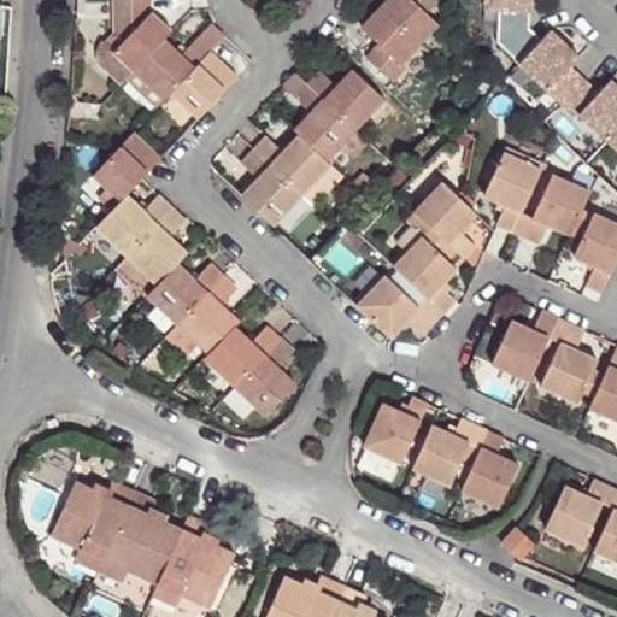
[(151,12),(150,0),(113,0),(115,29),(101,41),(97,50),(97,63),(119,86),(127,77),(133,70),(164,39),(171,31),(151,12)]
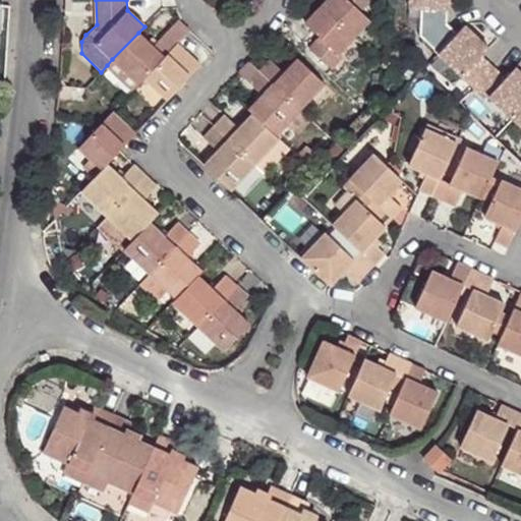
[(326,0),(321,6),(354,38),(370,20),(361,12),(369,4),(368,0),(326,0)]
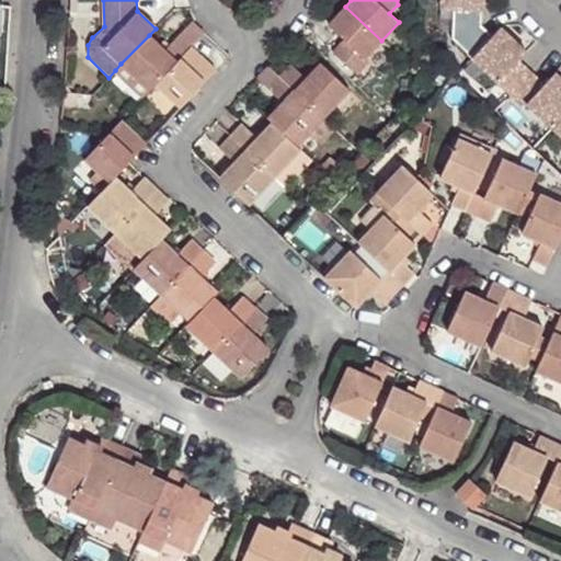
[(482,0),(443,0),(443,4),(455,6),(454,38),(471,55),(492,33),(481,23),(482,0)]
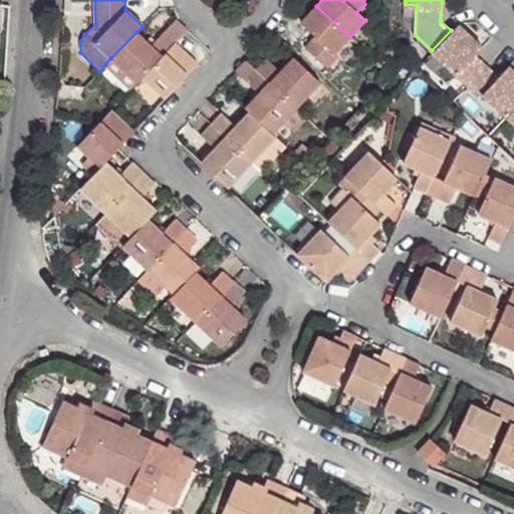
[(349,37),(316,6),(301,23),(316,37),(305,48),(327,68),(337,57),(334,54),(349,37)]
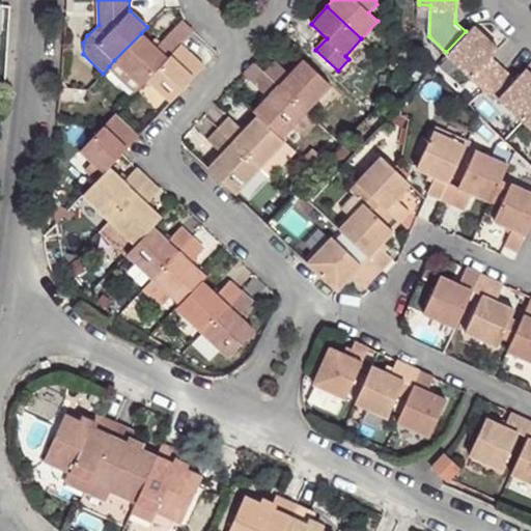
[(182,20),(169,33),(180,44),(193,31),(182,20)]
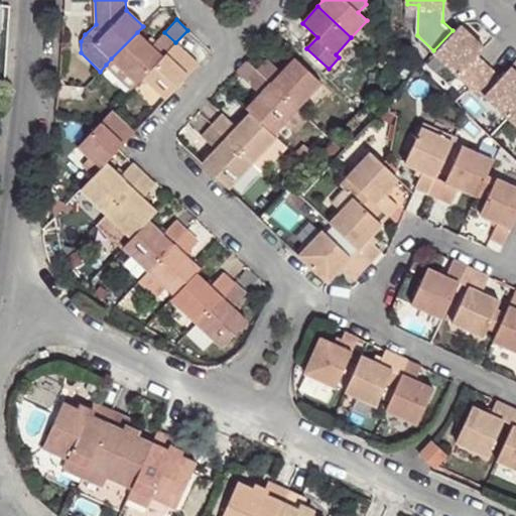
[(484,46),(468,30),(460,23),(453,30),(433,50),(468,86),(488,66),(476,54),(484,46)]
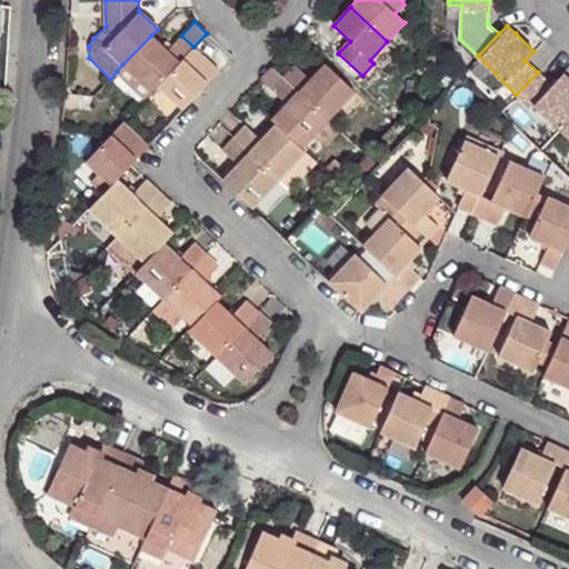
[(151,36),(122,65),(150,91),(157,86),(193,47),(181,36),(167,50),(151,36)]
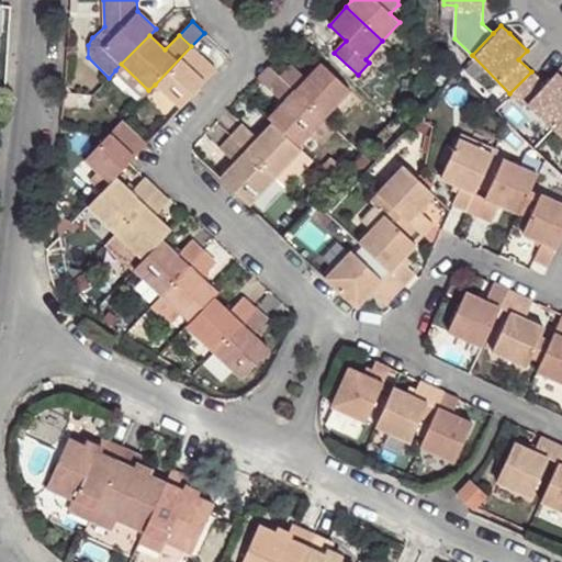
[(191,46),(155,85),(179,108),(199,88),(194,83),(200,79),(203,83),(216,70),(191,46)]
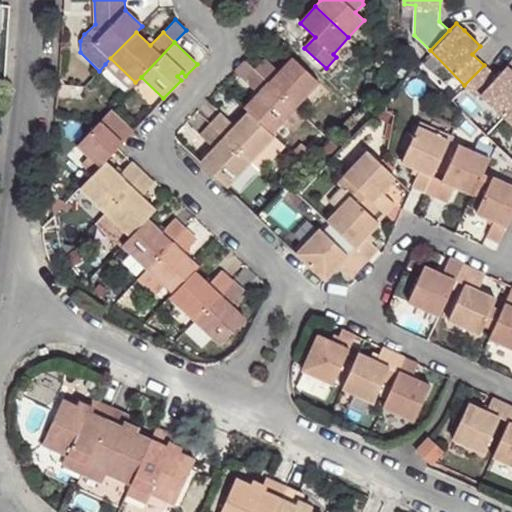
[(265,58),(254,69),(294,107),(318,81),(291,56),(278,71),(265,58)]
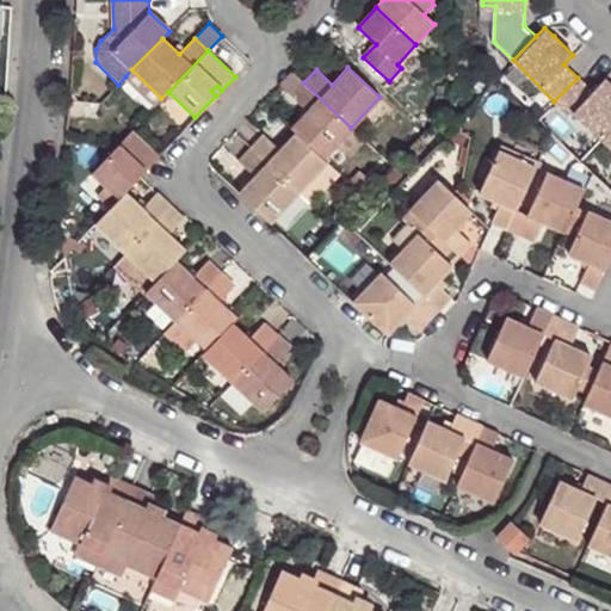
[(131,69),(125,76),(155,105),(161,98),(131,69)]
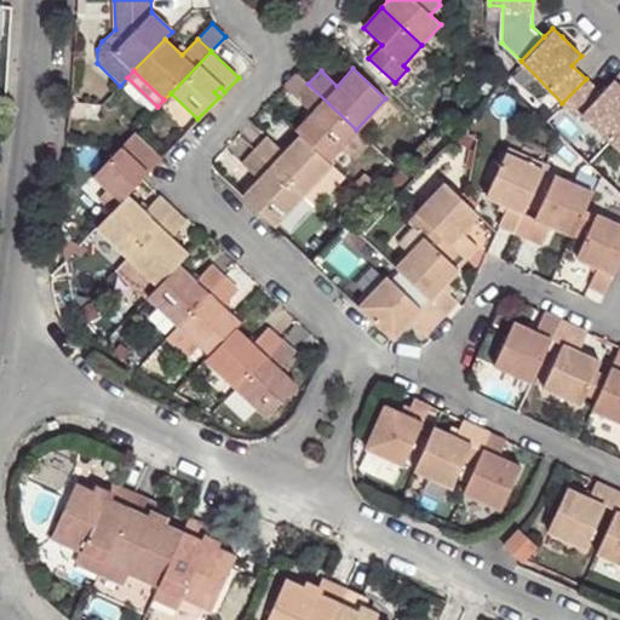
[(297,73),(283,86),(296,97),(308,84),(297,73)]
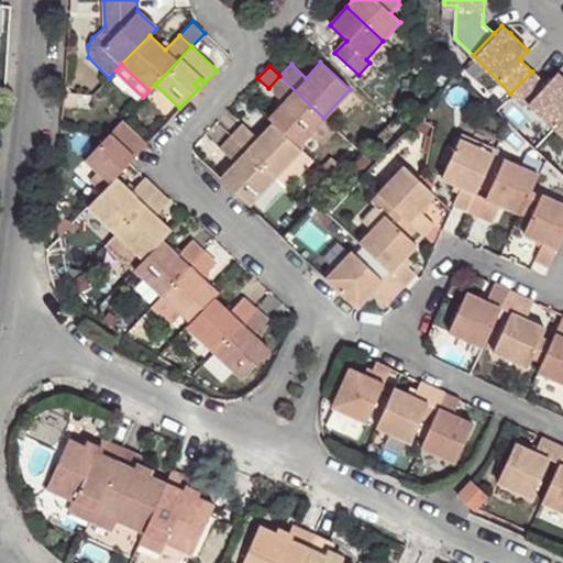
[(544,84),(532,72),(510,94),(523,106),(527,102),(553,127),(562,116),(562,78),(555,72),(544,84)]
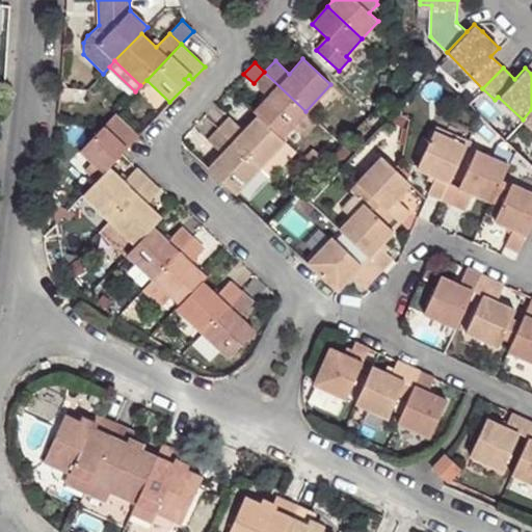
[(306,111),(264,72),(254,83),(268,98),(254,112),(257,115),(284,141),(287,137),(284,134),(292,126),(306,111)]
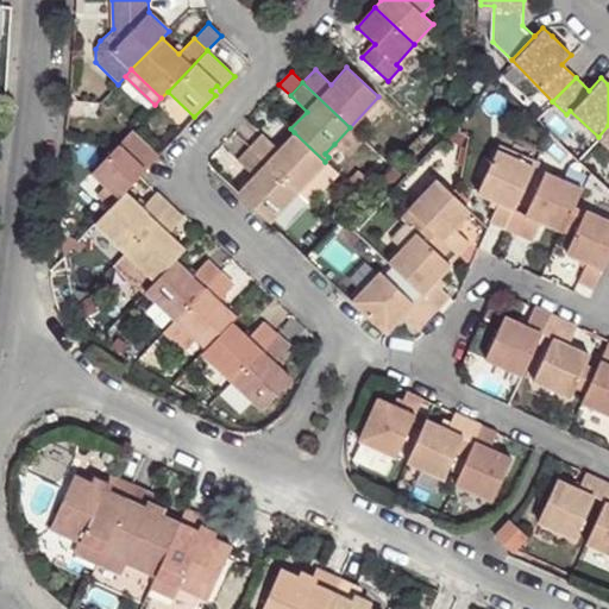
[(608,125),(598,137),(608,146),(608,125)]
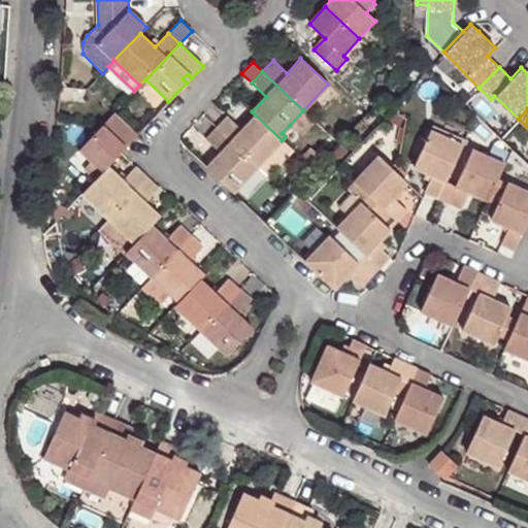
[(303,110),(290,125),(300,134),(314,120),(303,110)]
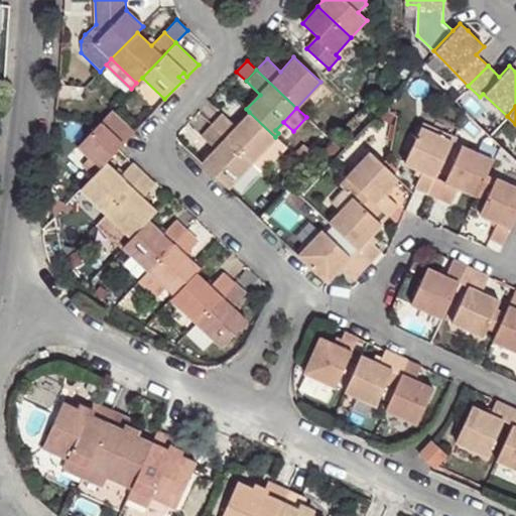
[(100,168),(105,163),(117,150),(114,146),(118,142),(122,145),(133,133),(111,111),(78,146),(90,158),(100,168)]
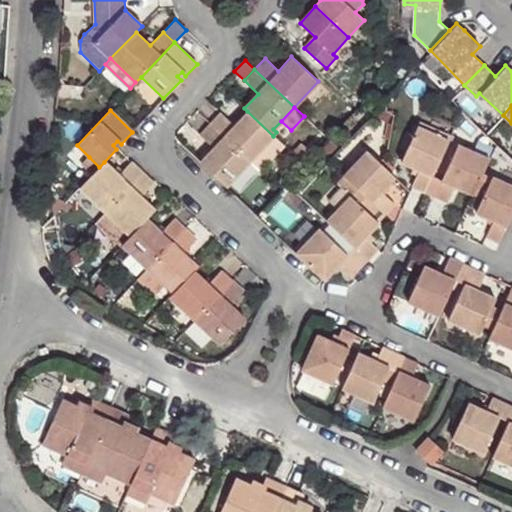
[(221,113),(210,124),(250,161),(259,170),(283,144),(273,136),(247,111),(234,125),(221,113)]
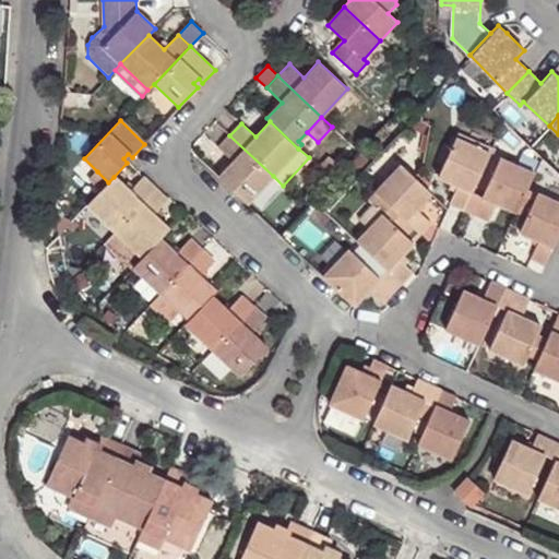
[(217,147),(233,161),(217,177),(247,204),(250,200),(273,176),(229,135),(217,147)]
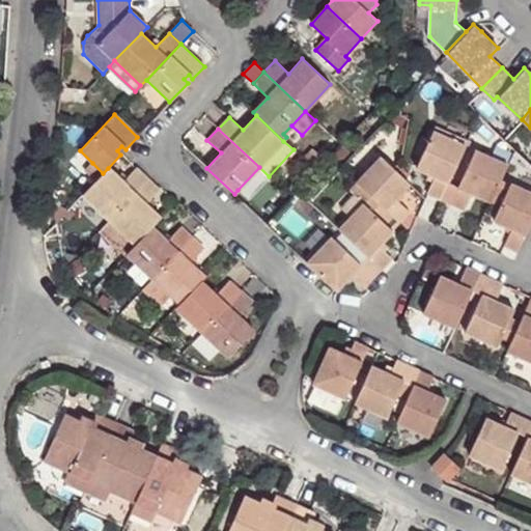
[(441,200),(465,146),(432,132),(416,168),(435,177),(427,194),(441,200)]
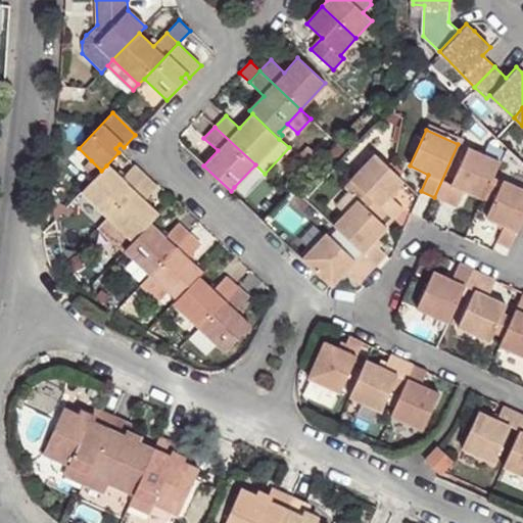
[(307,146),(299,155),(307,164),(317,154),(307,146)]
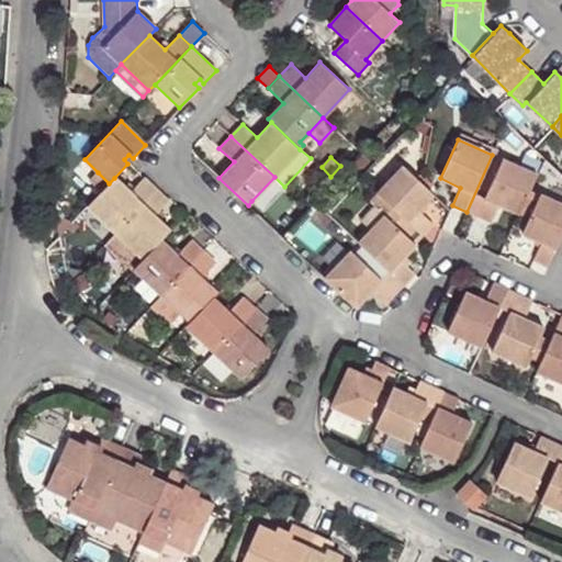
[(361,158),(353,168),(362,176),(370,166),(361,158)]
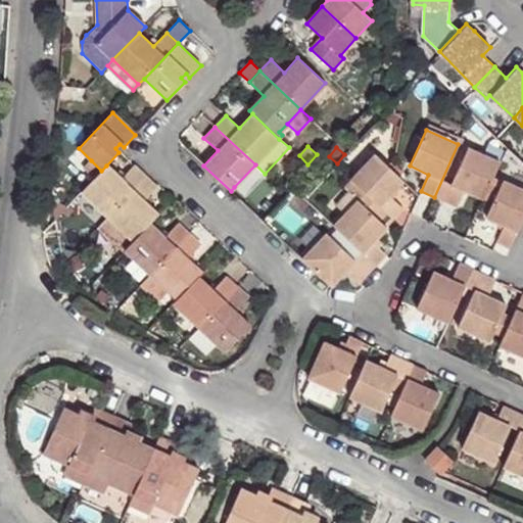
[(467,148),(443,201),(458,207),(465,191),(483,199),(500,162),(467,148)]
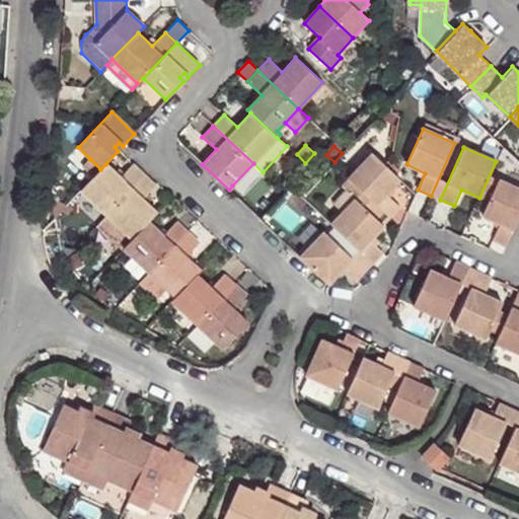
[(349,178),(351,180),(388,216),(390,217),(400,206),(387,194),(400,178),(373,153),(349,178)]
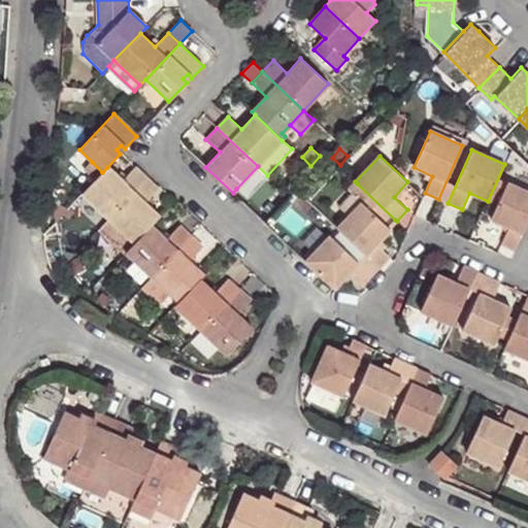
[(96,179),(102,172),(92,162),(86,169),(96,179)]
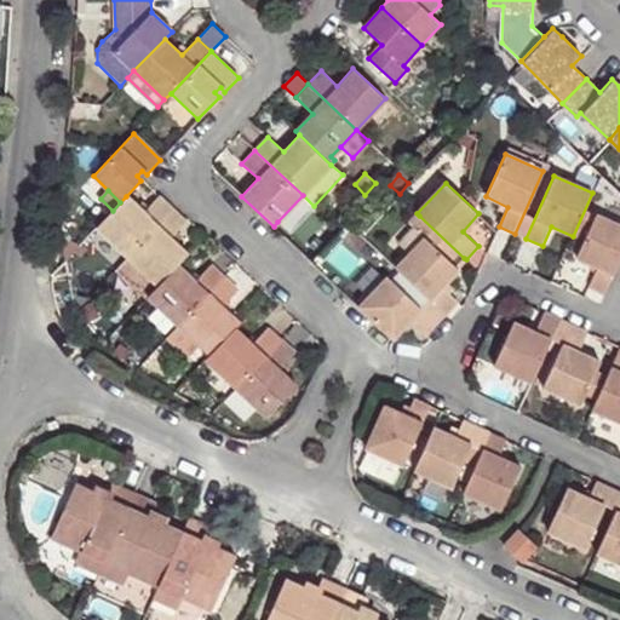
[(303,195),(277,222),(290,233),(314,207),(314,206),(303,195)]
